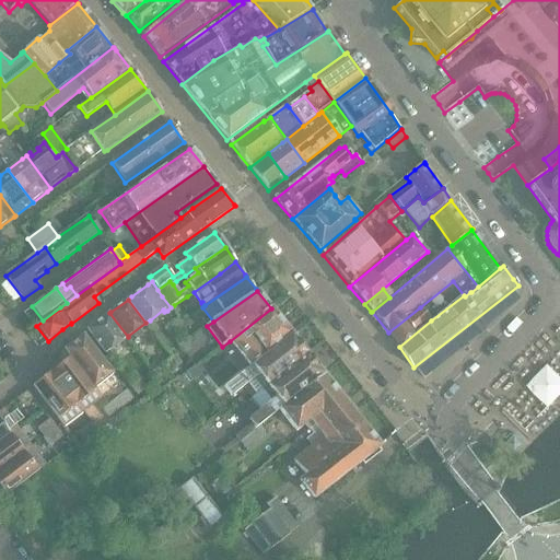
[(34,327),(43,321),(32,306),(23,313),(34,327)]
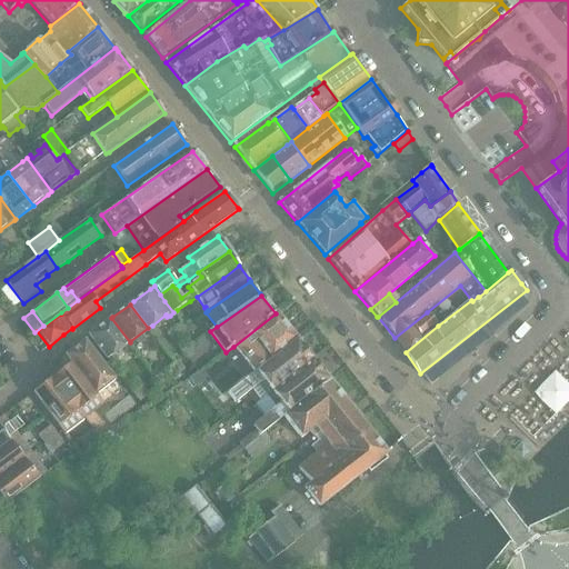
[(406,352),(438,326),(427,312),(395,338),(403,349),(406,352)]
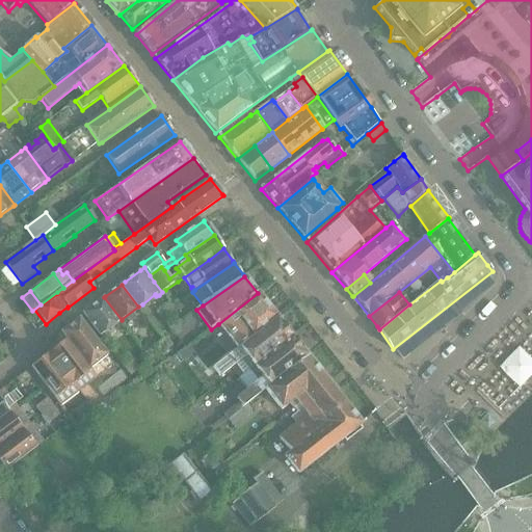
[(258,293),(218,324),(236,347),(276,317),(258,293)]
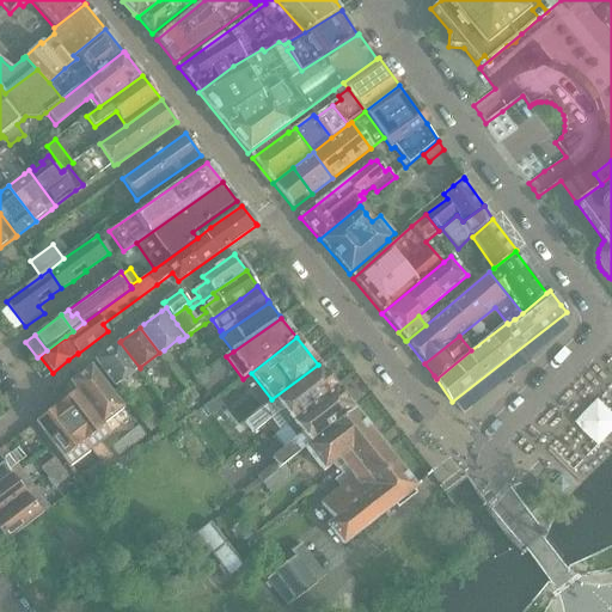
[(99,357),(96,360),(115,387),(140,368),(120,342),(108,352),(105,350),(99,354),(99,357)]
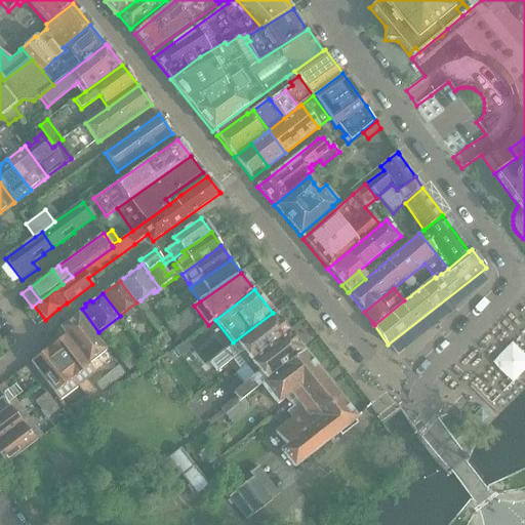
[(162,304),(156,308),(161,315),(170,309),(170,304),(167,299),(162,304)]
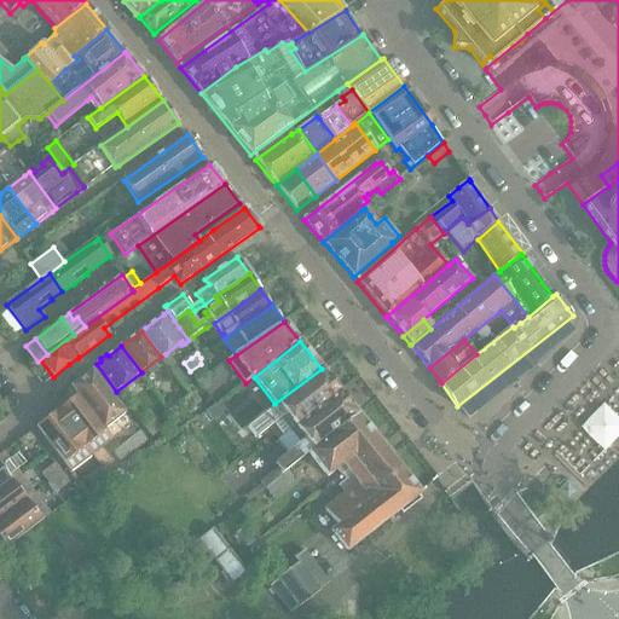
[(255,420),(237,433),(242,439),(250,433),(255,439),(273,424),(283,437),(340,393),(322,369),(275,404),(277,406),(275,408),(273,408),(267,412),(268,414),(266,415),(265,412),(255,420)]
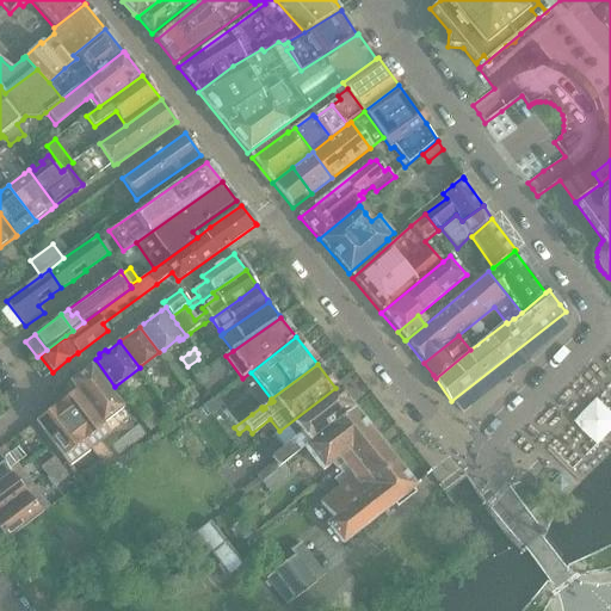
[(103,424),(104,424),(124,408),(91,365),(69,382),(75,390),(76,390),(103,424)]
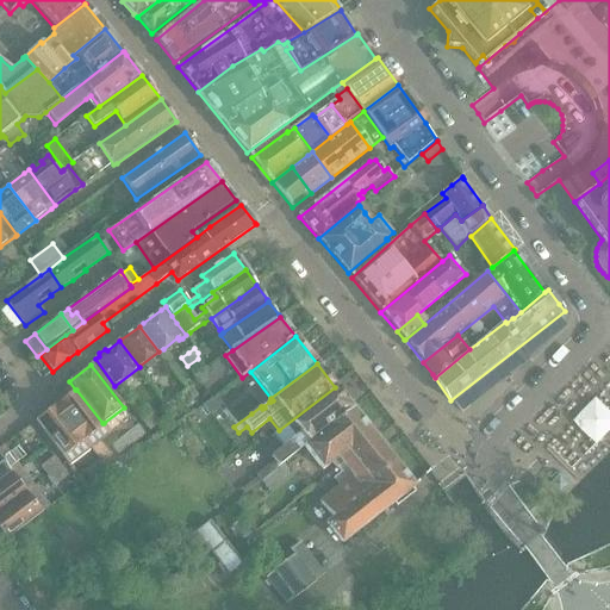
[(204,386),(209,371),(207,368),(195,377),(203,386),(204,386)]
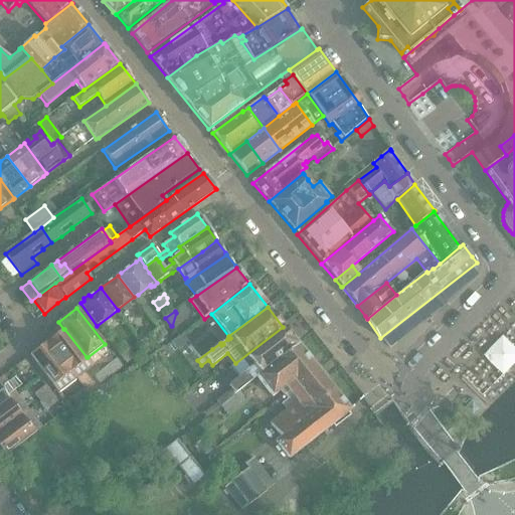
[(164,337),(167,334),(161,327),(158,329),(164,337)]
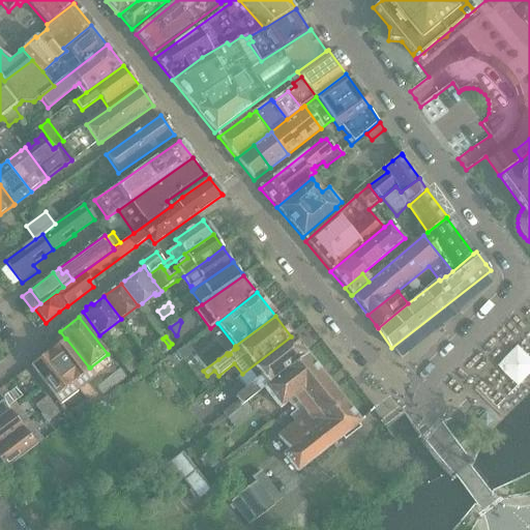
[(232,405),(222,413),(223,414),(227,419),(228,418),(245,405),(265,389),(307,356),(306,355),(291,336),(242,374),(237,378),(245,389),(235,398),(238,402),(233,406),(232,405)]
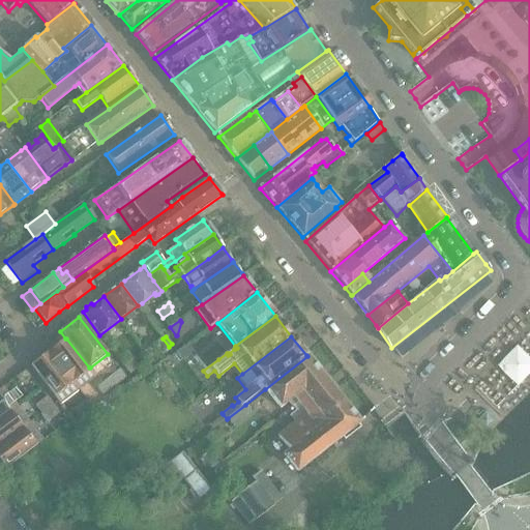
[(95,376),(90,367),(89,367),(66,339),(65,339),(49,352),(78,389),(95,376)]
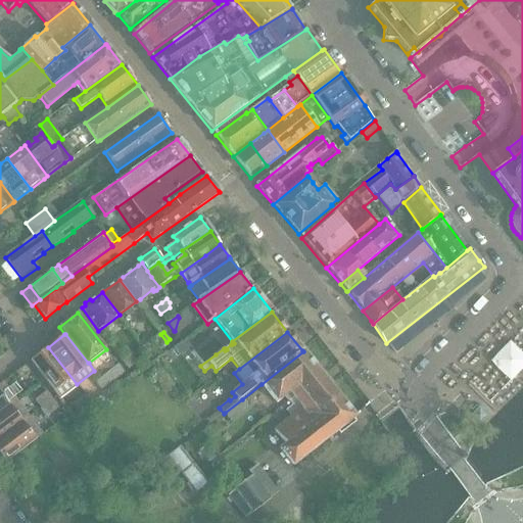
[(159,347),(167,342),(160,334),(153,339),(159,347)]
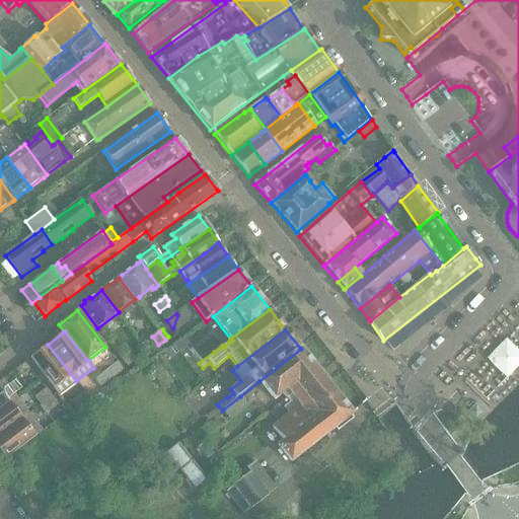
[(180,341),(171,347),(177,354),(186,348),(180,341)]
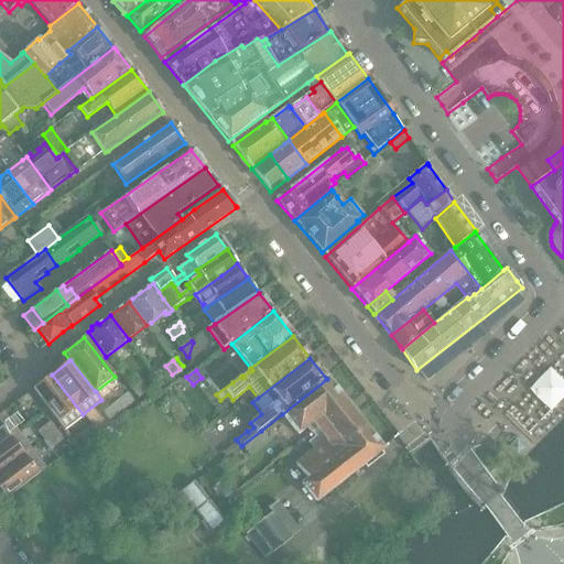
[(63,430),(83,414),(52,375),(32,390),(63,430)]
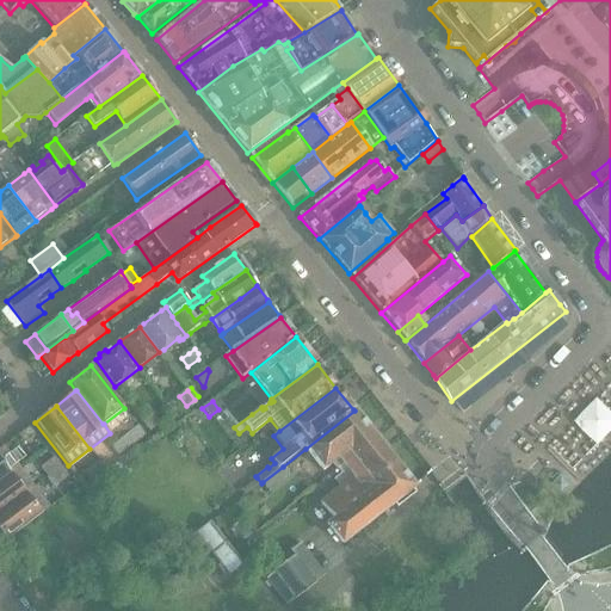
[(355,411),(306,449),(323,471),(333,464),(337,469),(345,463),(346,464),(377,440),(355,411)]
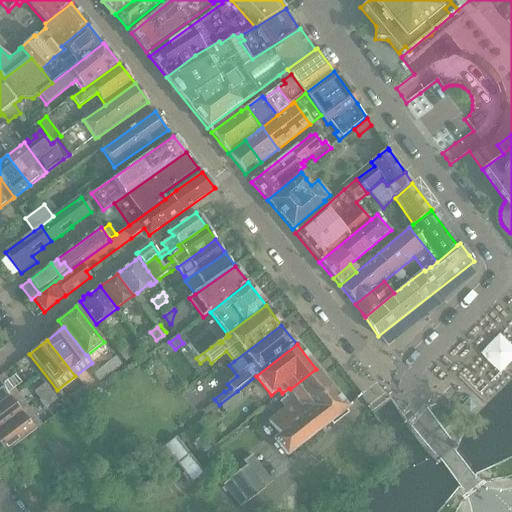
[(125,362),(132,356),(127,348),(119,354),(125,362)]
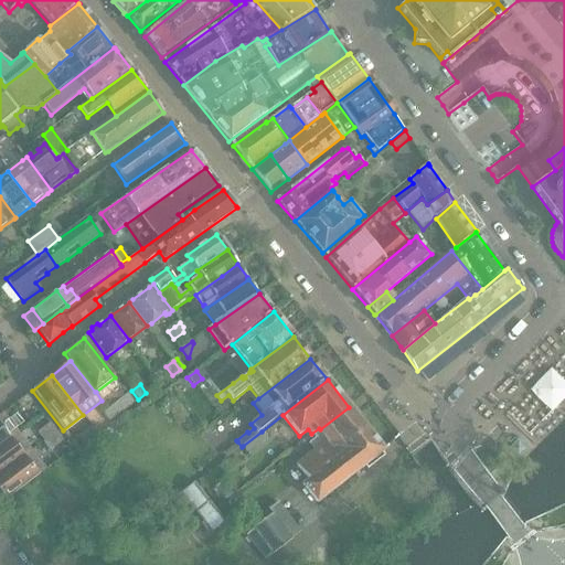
[(21,409),(32,402),(27,394),(16,403),(21,409)]
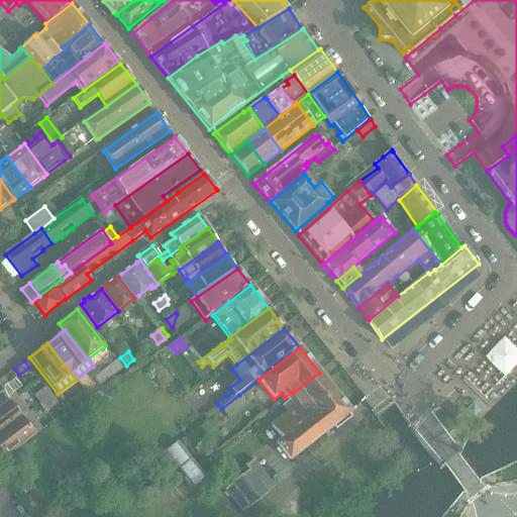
[(111,378),(122,369),(116,360),(105,370),(111,378)]
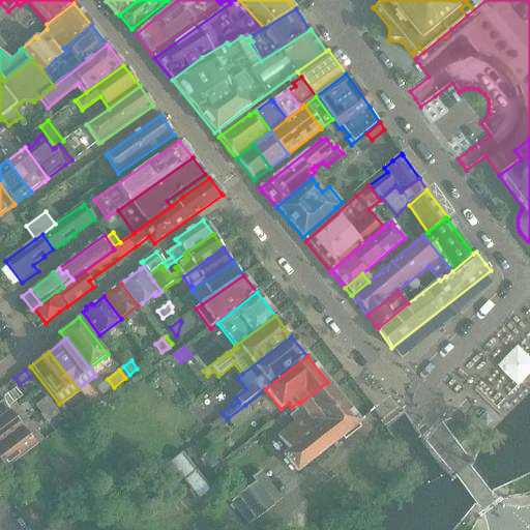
[(170,399),(176,393),(164,378),(157,383),(170,399)]
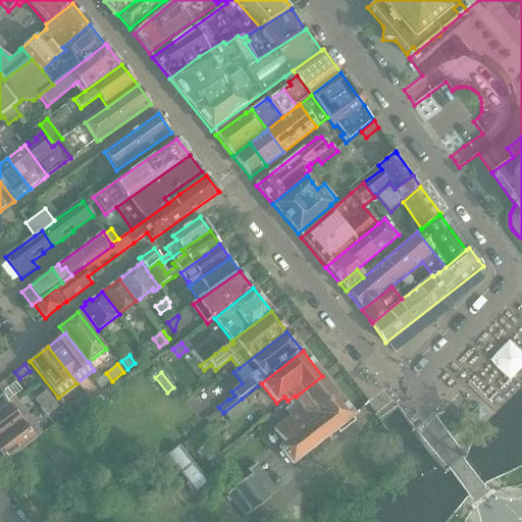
[(100,389),(112,381),(106,373),(94,381),(100,389)]
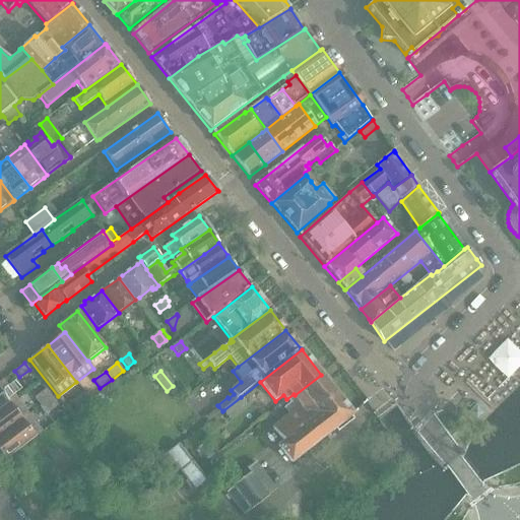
[(290,415),(273,429),(284,443),(278,448),(290,463),(352,414),(321,375),(295,395),(294,394),(286,399),(289,404),(284,408),(290,415)]
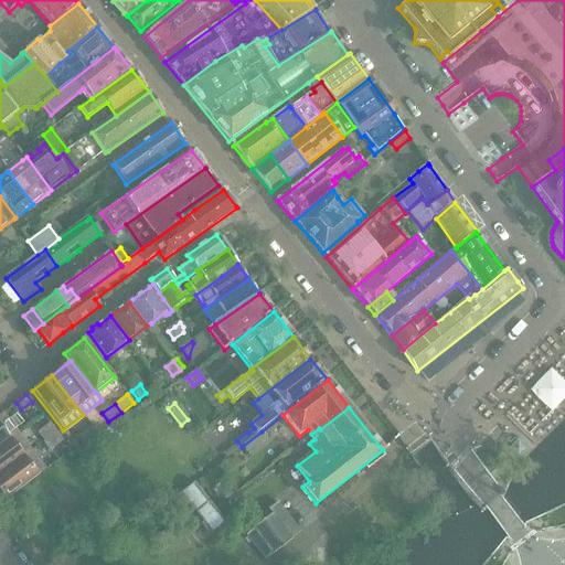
[(0,445),(17,433),(2,414),(0,415),(0,445)]
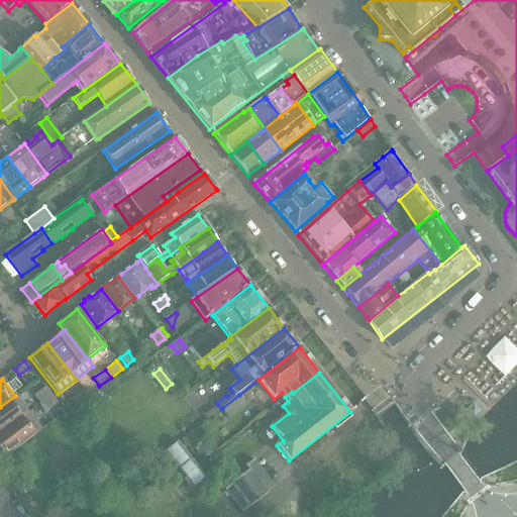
[(39,404),(52,395),(45,388),(34,396),(39,404)]
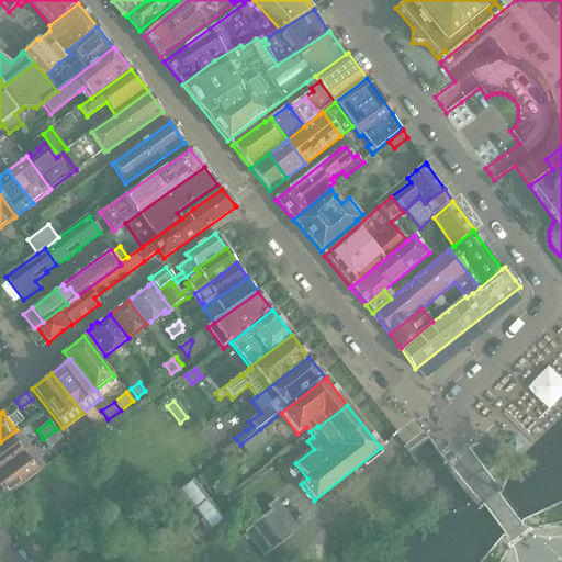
[(86,442),(98,434),(91,425),(79,435),(86,442)]
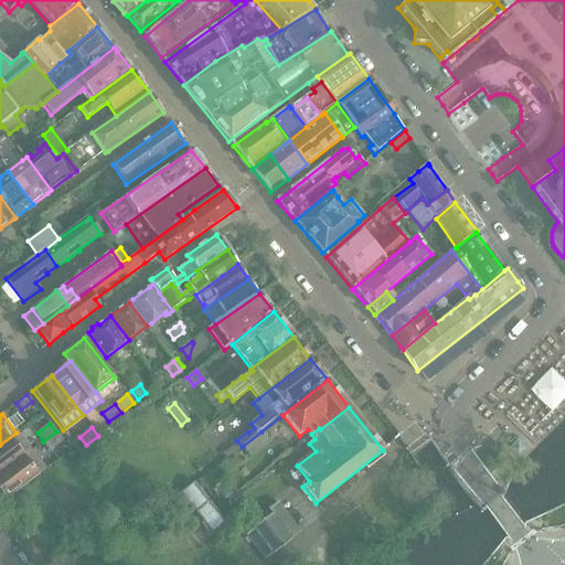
[(51,450),(63,440),(56,432),(43,441),(51,450)]
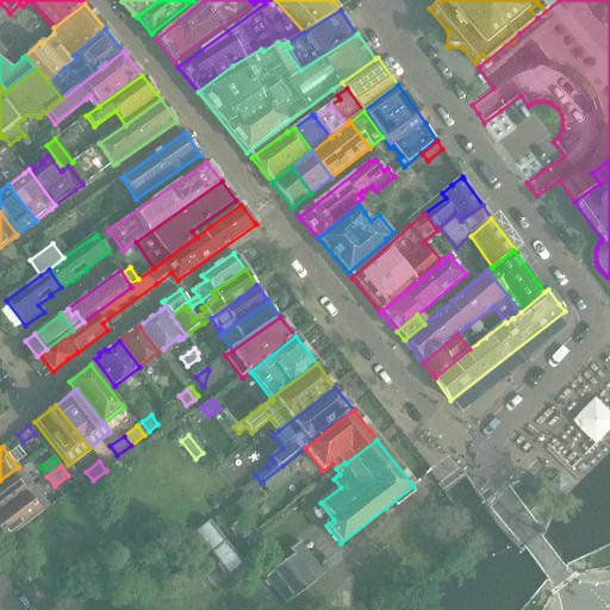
[(282,466),(262,481),(268,491),(278,484),(290,474),(282,466)]
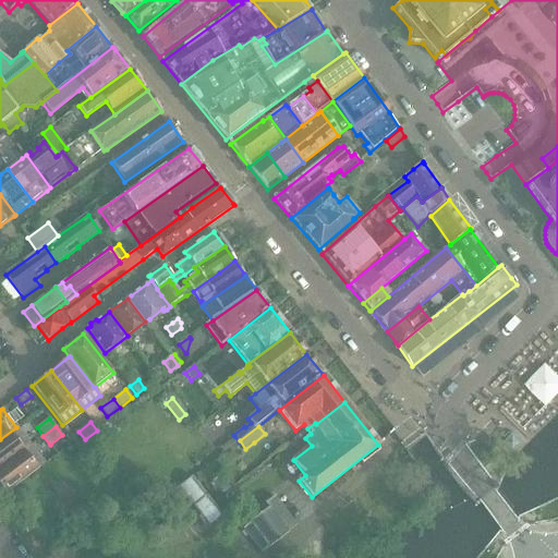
[(0,468),(31,446),(16,428),(16,427),(0,439),(0,468)]
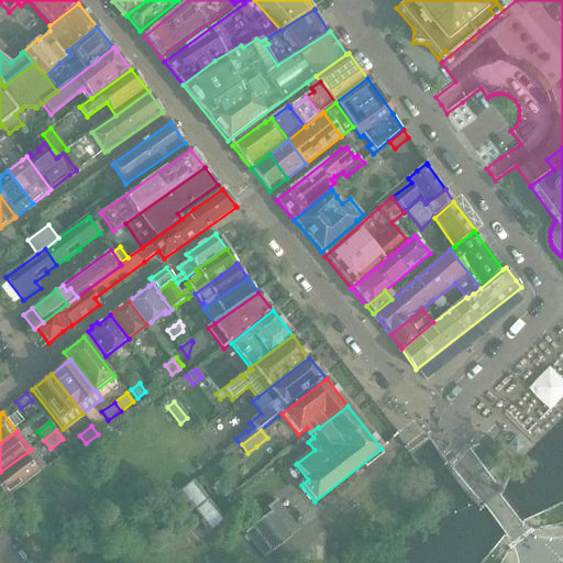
[(509,444),(506,449),(514,456),(515,457),(525,449),(515,439),(514,441),(510,438),(508,441),(507,442),(509,444)]
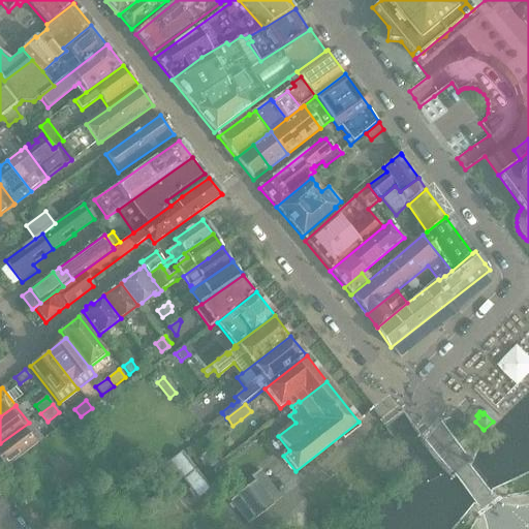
[(0,462),(5,469),(42,440),(29,423),(0,443),(0,462)]
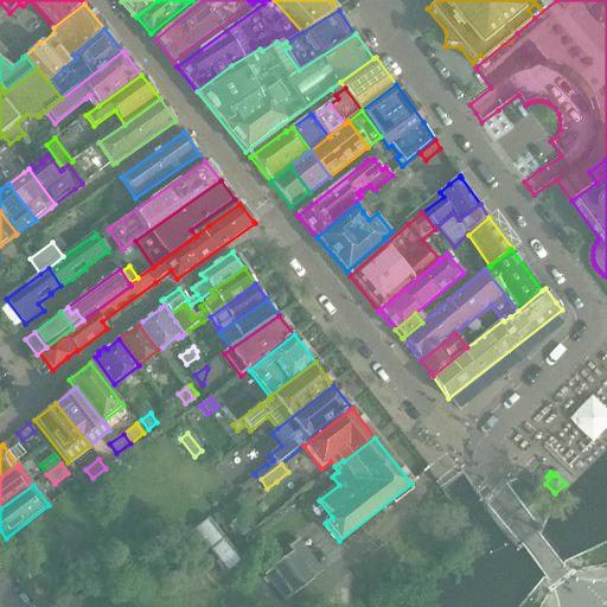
[(218,557),(231,547),(210,519),(193,532),(200,541),(204,541),(218,557)]
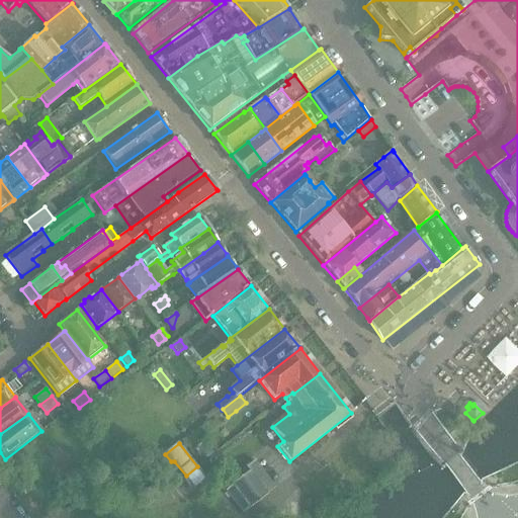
[(266,495),(276,487),(255,460),(245,468),(248,472),(233,486),(226,492),(243,513),(250,508),(251,508),(266,496),(266,495)]
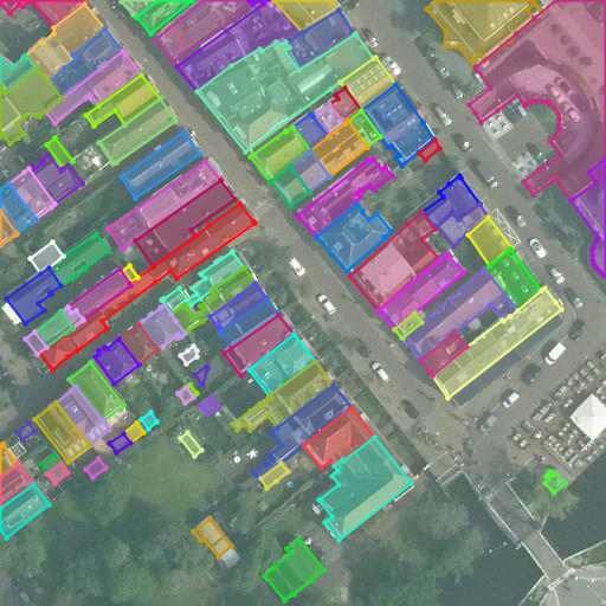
[(243,559),(231,546),(218,556),(219,560),(217,561),(226,573),(243,559)]
